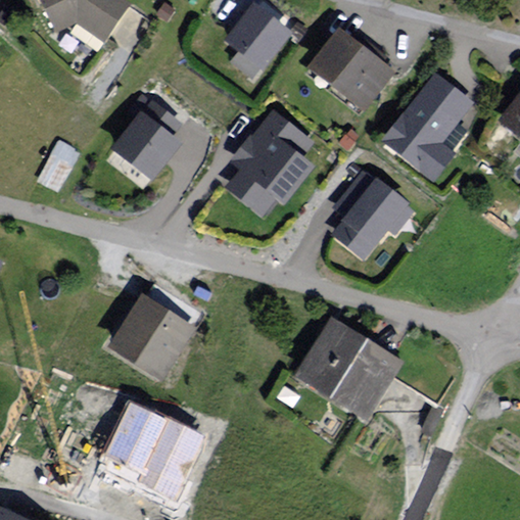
[(130,2),(127,0),(41,0),(55,32),(78,20),(108,40),(130,2)]
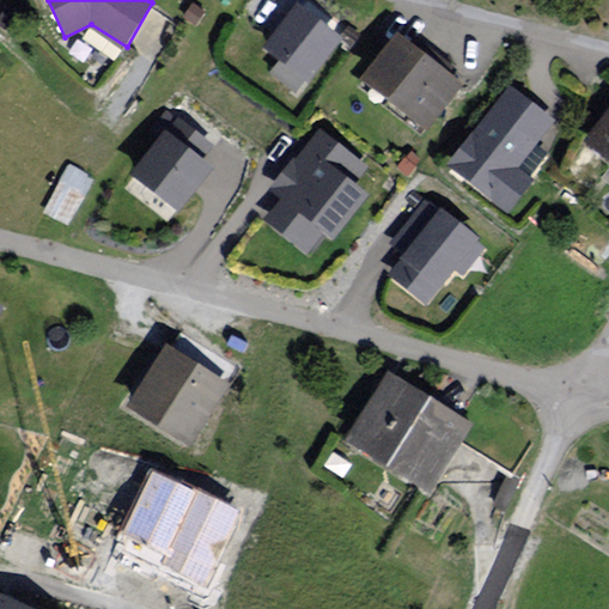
[(345,37),(297,2),(262,50),(310,85),(345,37)]
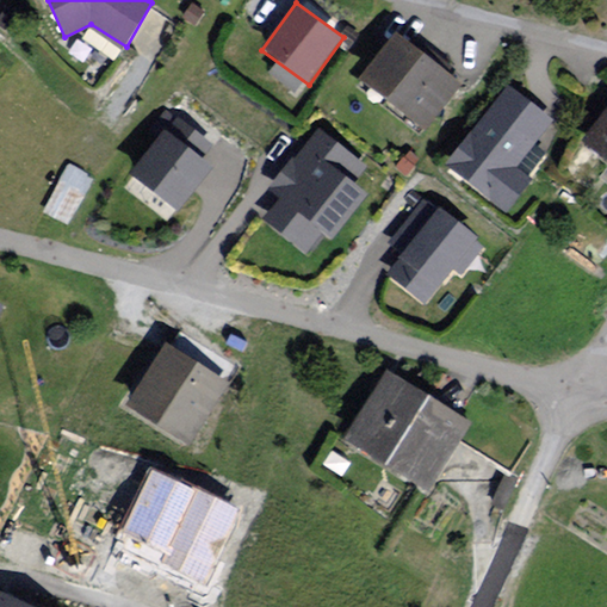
[(465,86),(398,33),(361,80),(427,132),(465,86)]
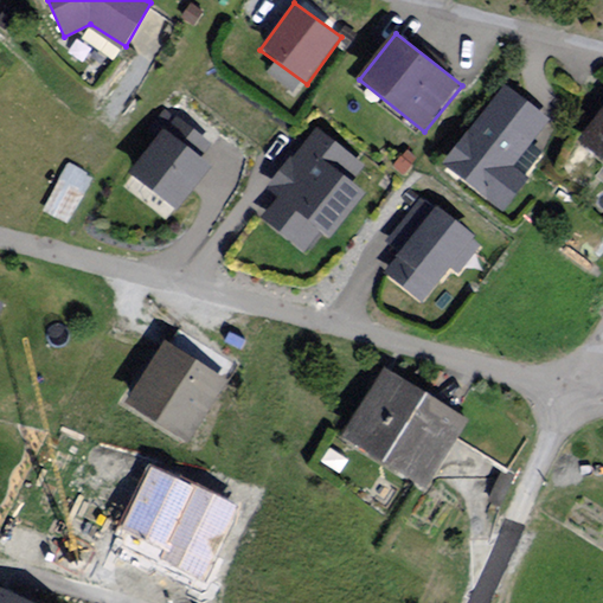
[(549,120),(502,84),(443,161),(502,207),(526,178),(512,167),(549,120)]
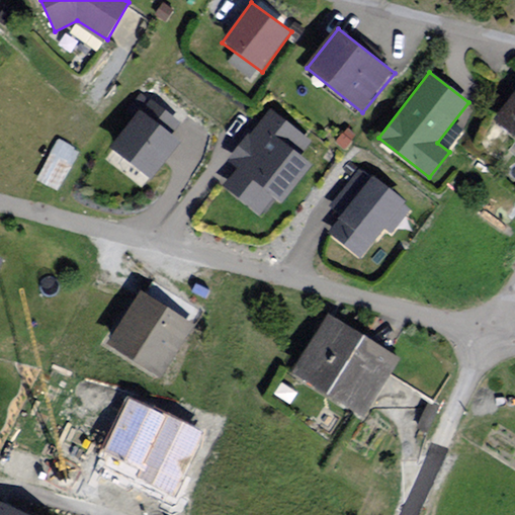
[(514,94),(496,121),(514,135),(514,94)]
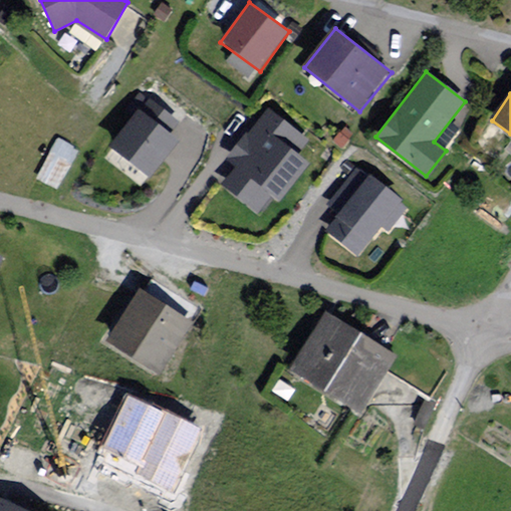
[(298,138),(266,111),(245,139),(254,146),(227,181),(249,198),(259,185),(267,184),(275,190),(298,161),(287,152),(298,138)]
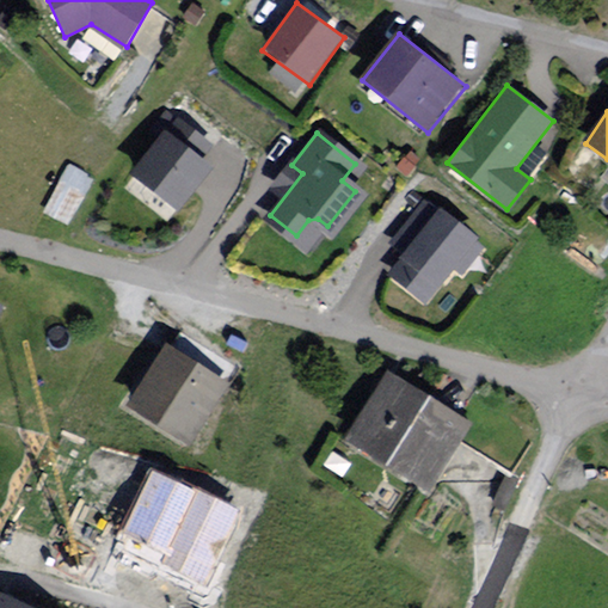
[(135,172),(172,201),(201,164),(164,135),(135,172)]
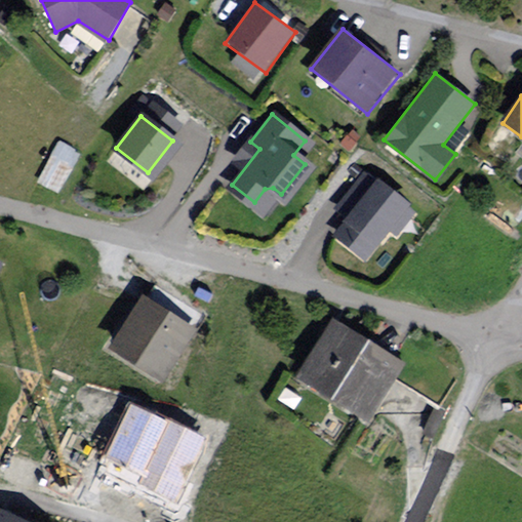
[(407,205),(360,169),(329,210),(342,219),(330,234),(365,259),(407,205)]
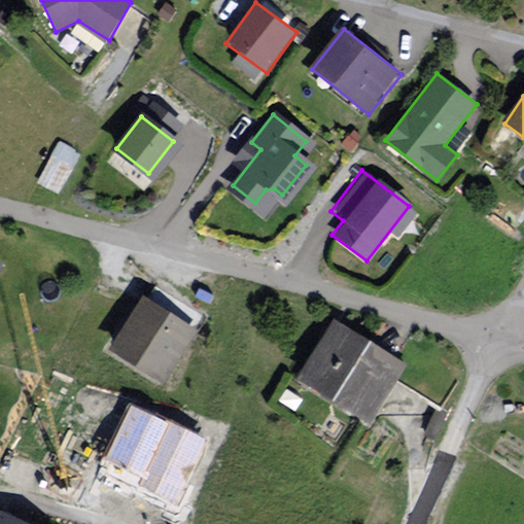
[(199,330),(143,294),(108,348),(165,384),(199,330)]
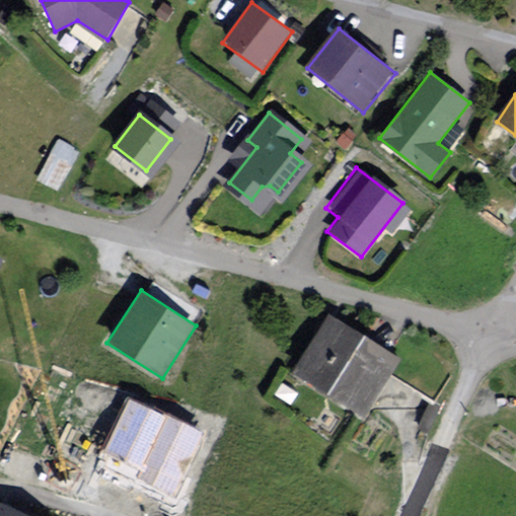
[(400,358),(327,314),(294,371),(367,415),(400,358)]
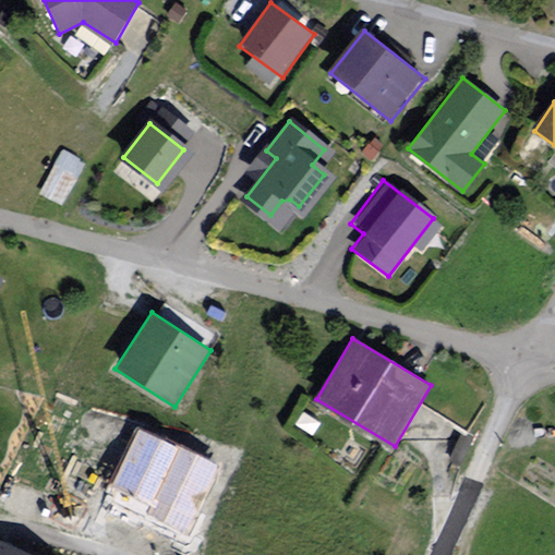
[(472,435),(462,429),(447,459),(458,465),(472,435)]
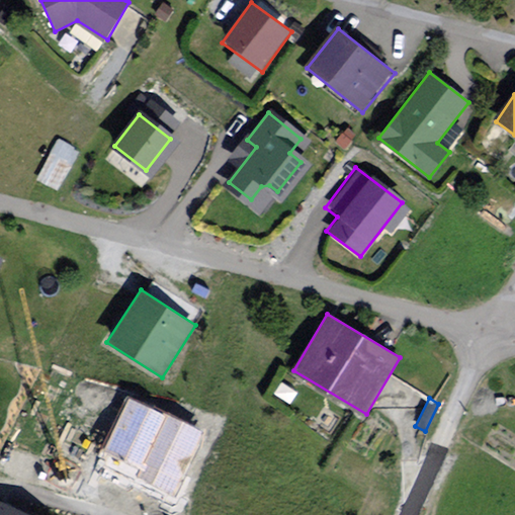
[(0,514),(26,514),(0,502),(0,514)]
